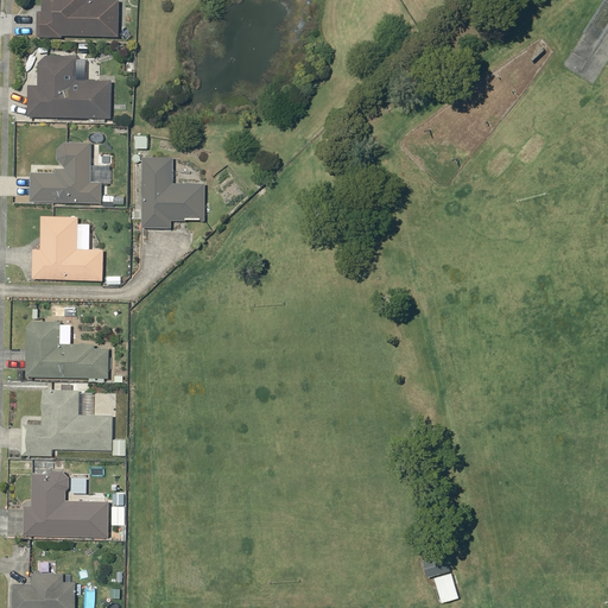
[(87,0),(42,0),(42,12),(37,12),(36,37),(61,38),(61,36),(118,37),(119,1),(87,0)]
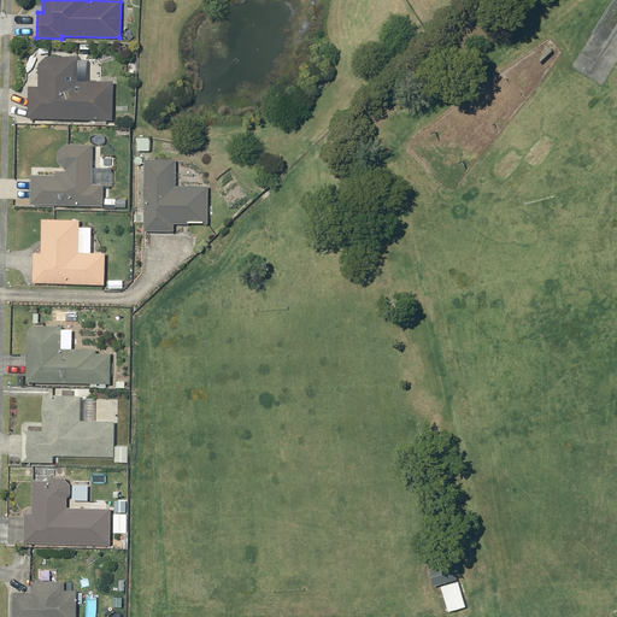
[(28,88),(27,119),(112,122),(112,83),(76,82),(76,58),(46,57),(37,65),(37,88),(28,88)]
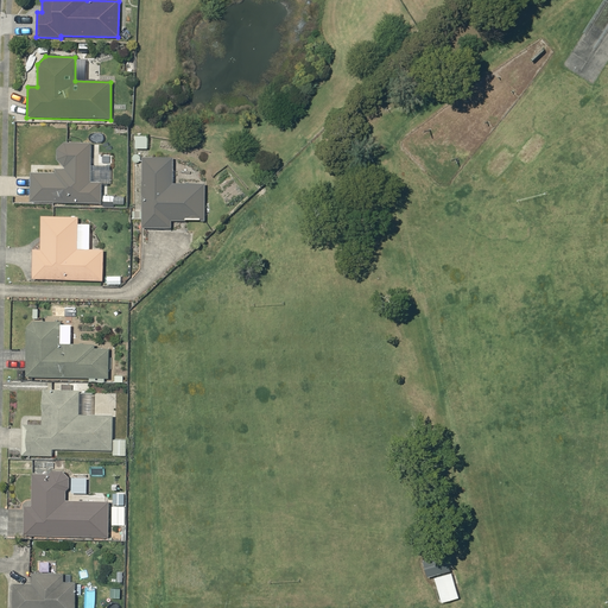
[(134,150),(146,150),(146,137),(134,137),(134,150)]
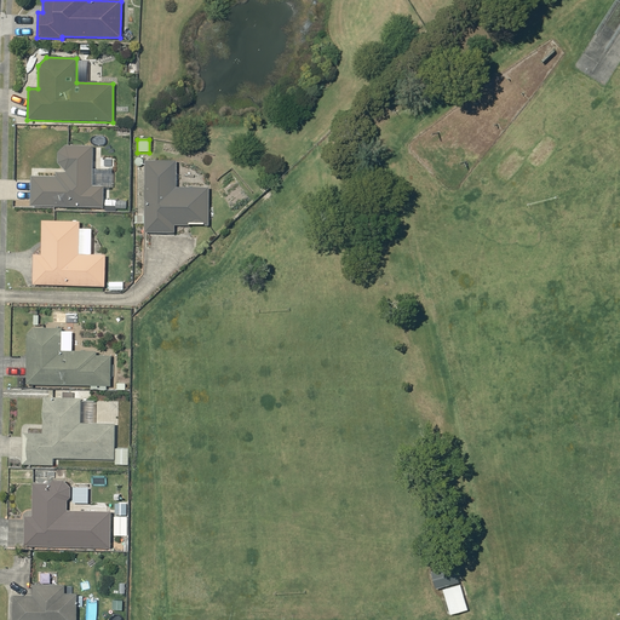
[(64,171),(65,171),(65,173),(56,173),(56,178),(30,177),(29,206),(102,208),(103,187),(91,187),(92,147),(64,147),(57,153),(57,164),(64,171)]
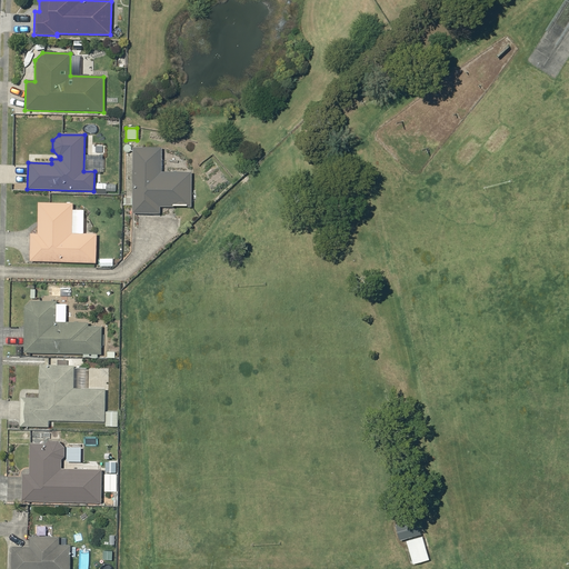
[(161,172),(161,148),(132,148),(132,213),(160,213),(160,207),(191,208),(191,172),(161,172)]
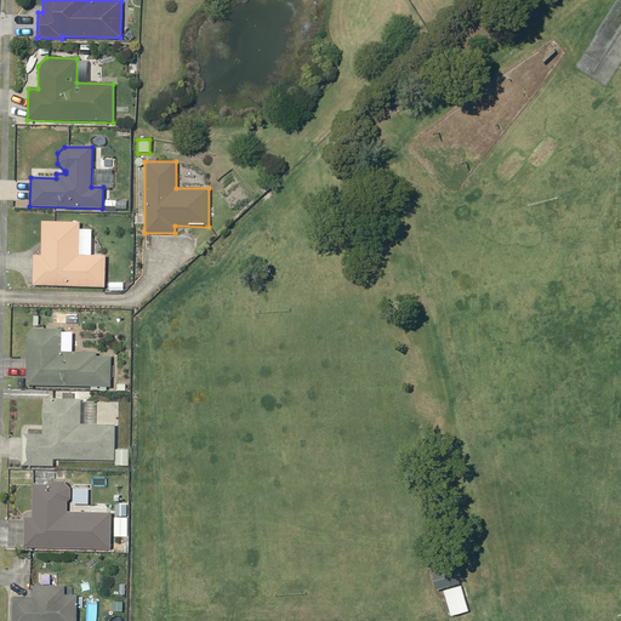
[(34,286),(104,288),(104,256),(78,256),(79,222),(41,222),(41,255),(34,255),(34,286)]
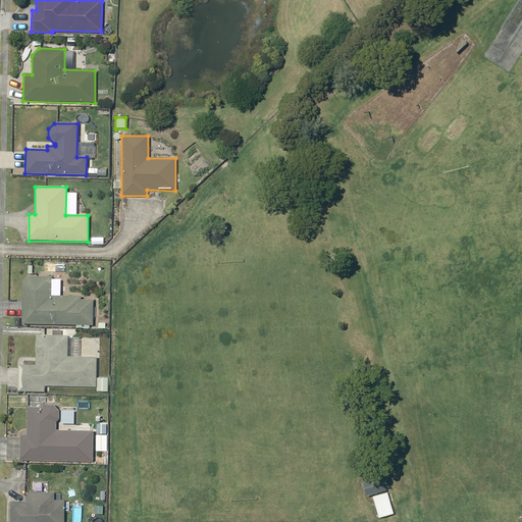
[(81,298),(81,295),(51,294),(52,275),(28,274),(22,280),(21,322),(93,323),(93,298),(81,298)]
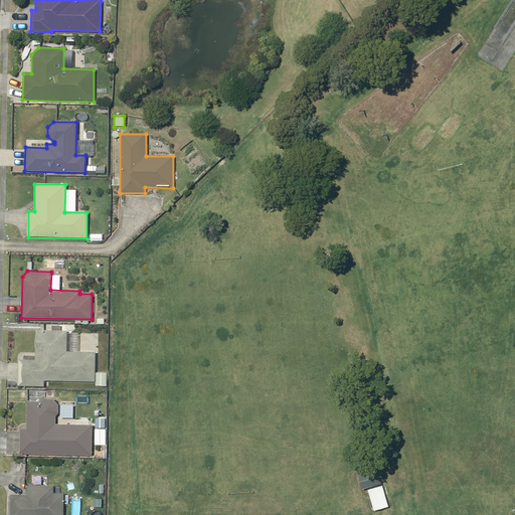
[(18,359),(18,384),(43,385),(43,379),(95,380),(95,351),(66,350),(66,330),(35,329),(34,359),(18,359)]
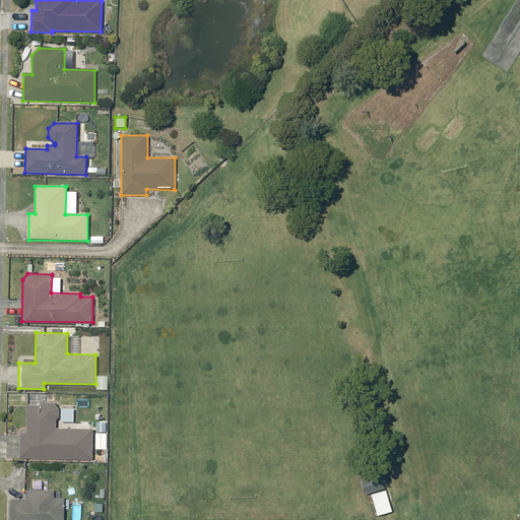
[(96,375),(95,389),(107,389),(108,375),(96,375)]
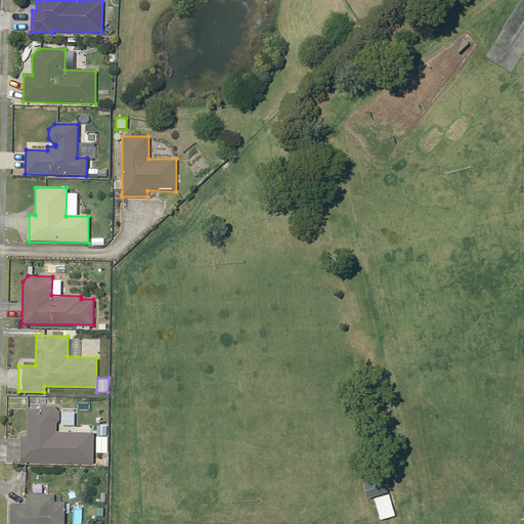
[(19,461),(92,462),(93,431),(55,430),(55,422),(59,419),(59,410),(53,404),(45,404),(42,407),(27,407),(26,435),(20,435),(19,461)]
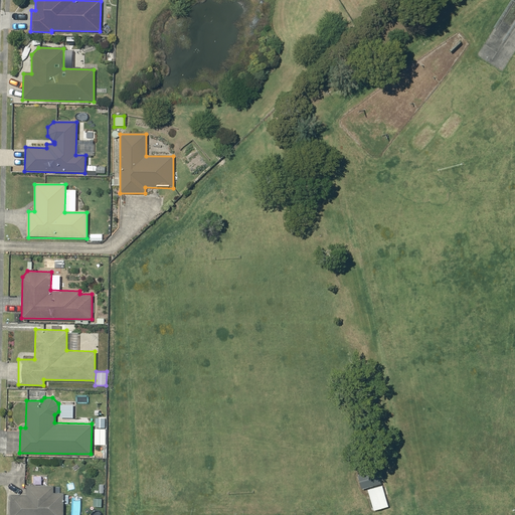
[(95,417),(95,426),(104,426),(105,417),(95,417)]
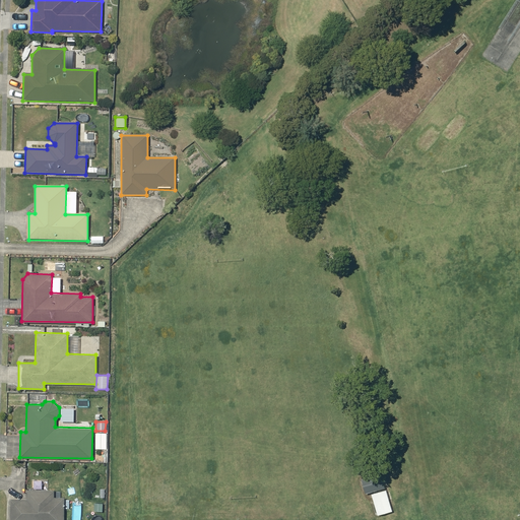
[(107,433),(95,433),(95,448),(107,448),(107,433)]
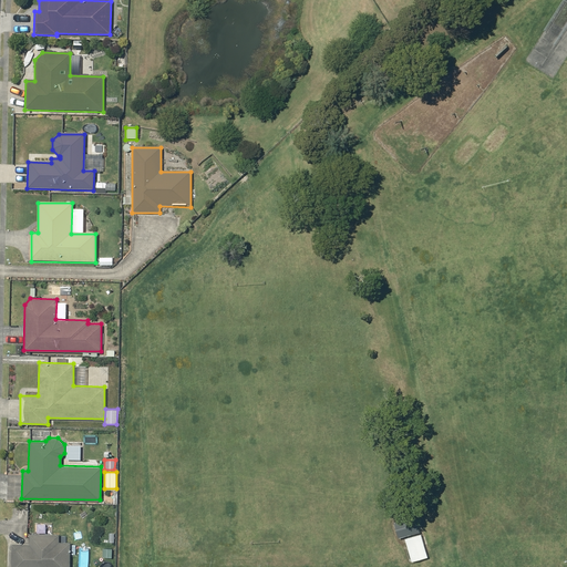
[(415,515),(393,522),(399,538),(404,536),(411,562),(428,557),(415,515)]
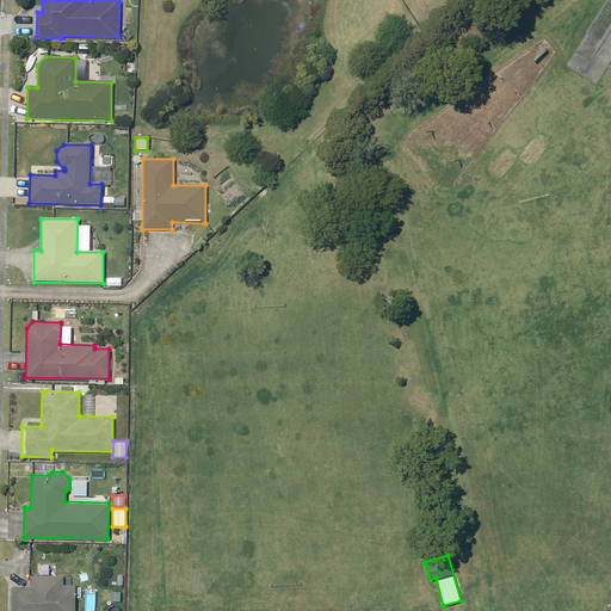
[(11,610),(74,610),(75,584),(62,584),(62,575),(31,575),(31,586),(12,586),(11,610)]
